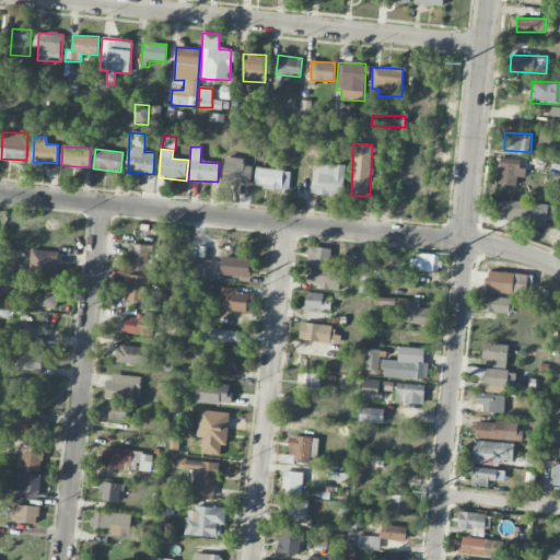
[(222,182),(249,185),(253,166),(243,165),(244,159),(225,156),(222,182)]
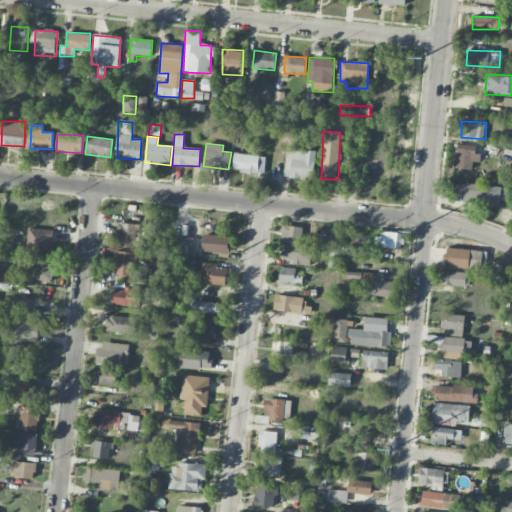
[(480,163),(481,154),(475,154),(476,147),(456,144),(453,168),(472,170),(473,162),(480,163)]
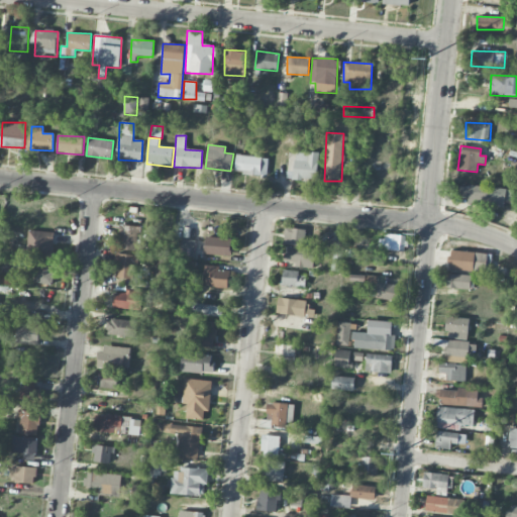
[(287,179),(317,180),(318,152),(288,151),(287,179)]
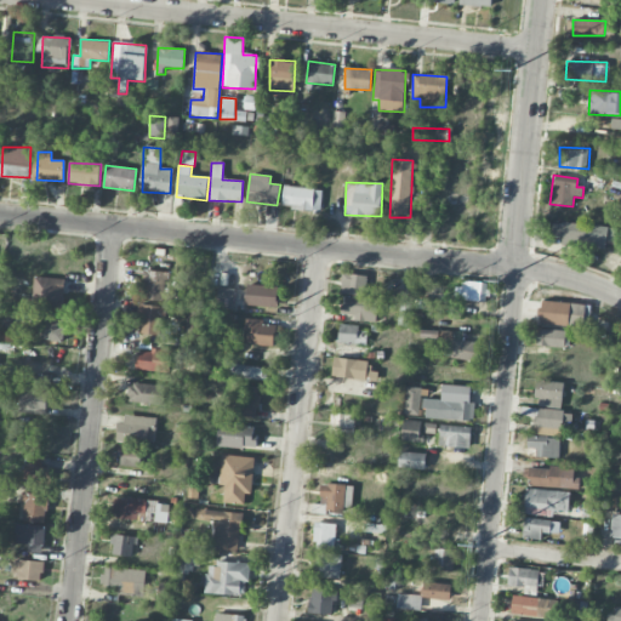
[(283,209),(322,210),(322,188),(283,187),(283,209)]
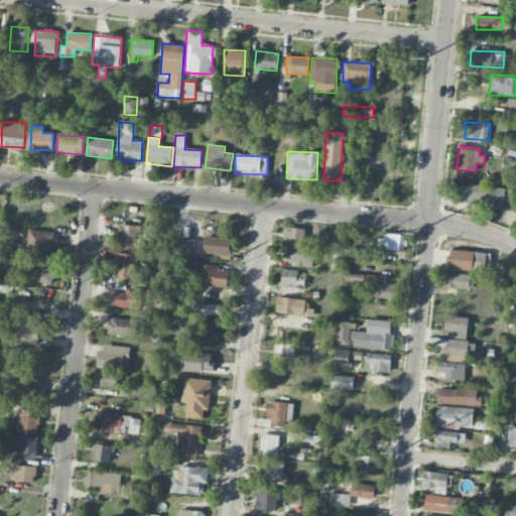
[(460,183),(458,197),(467,198),(467,202),(509,208),(511,190),(460,183)]
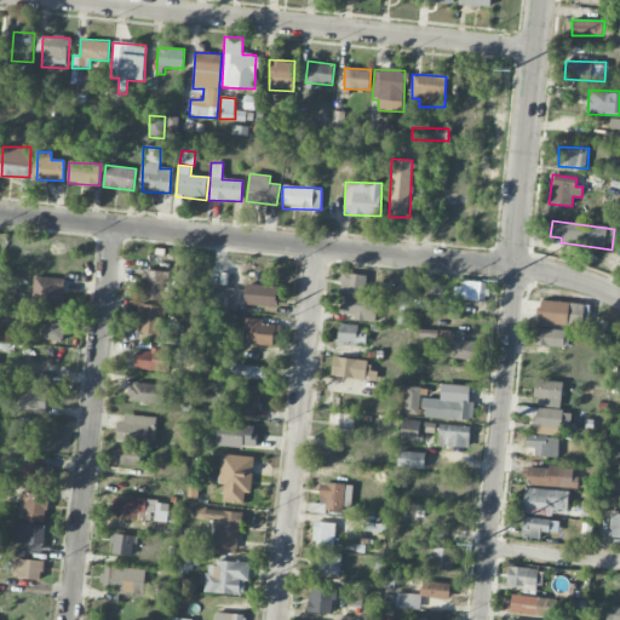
[(166,271),(144,270),(142,299),(165,300),(166,271)]
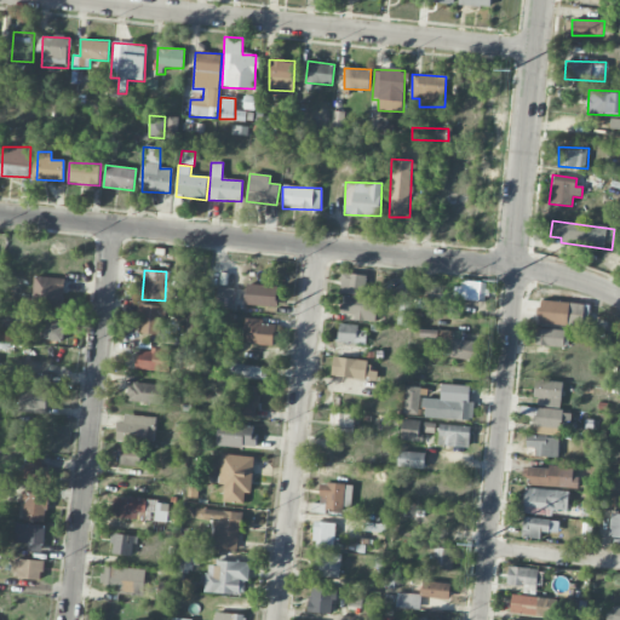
[(367,275),(342,273),(340,294),(342,294),(340,314),(354,315),(352,320),(375,321),(378,298),(368,297),(369,286),(366,286),(367,275)]
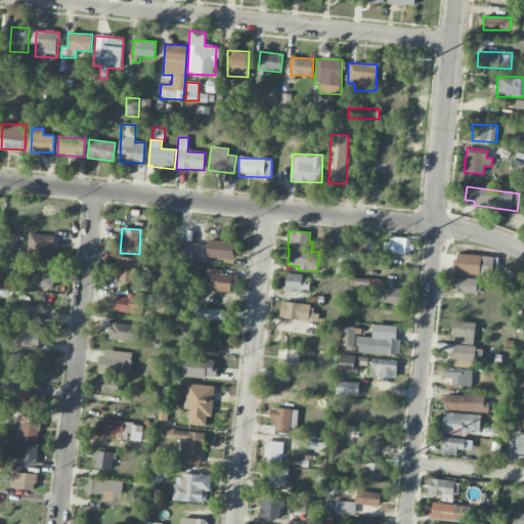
[(54,234),(29,234),(28,256),(44,257),(44,261),(53,262),(54,234)]
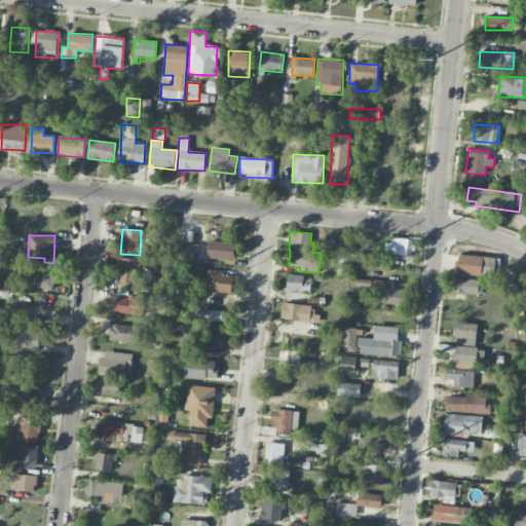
[(389,254),(412,257),(415,240),(392,237),(389,254)]
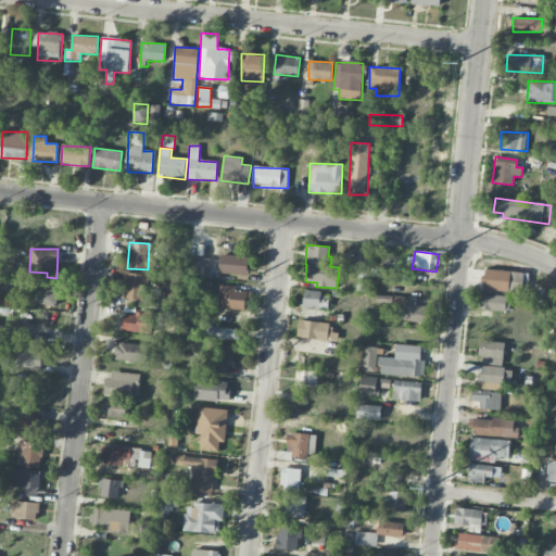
[(249,256),(220,255),(219,274),(248,275),(249,256)]
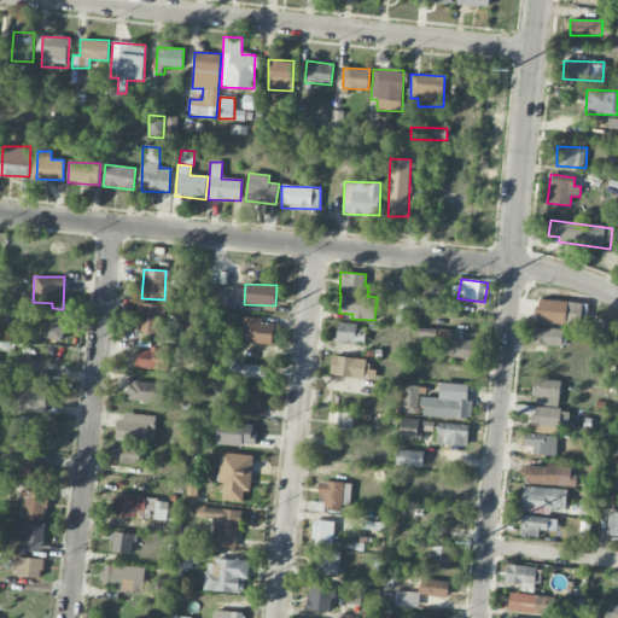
[(232,304),(233,287),(214,286),(213,303),(232,304)]
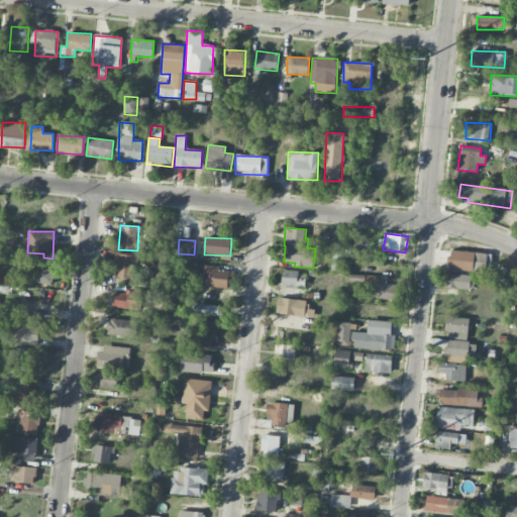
[(341,251),(333,251),(331,271),(340,272),(341,251)]
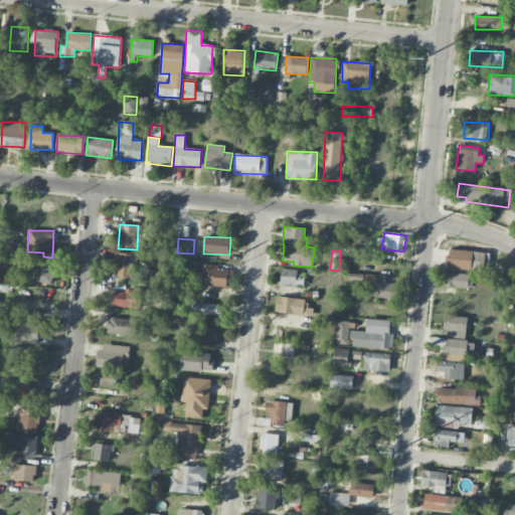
[(488,271),(489,251),(449,250),(448,270),(488,271)]
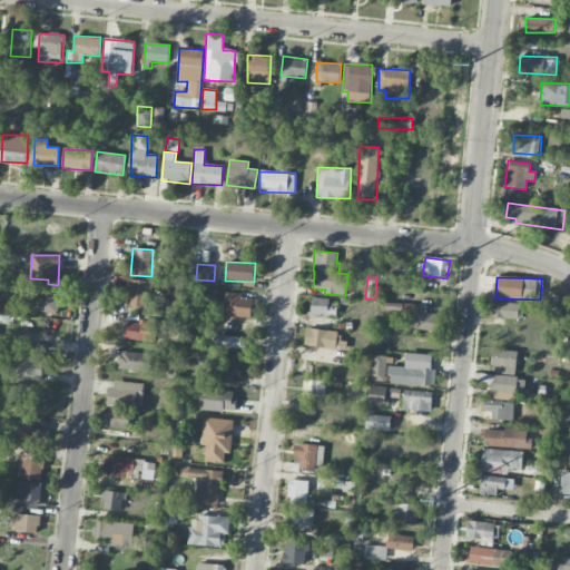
[(128,307),(150,308),(151,281),(129,281),(128,307)]
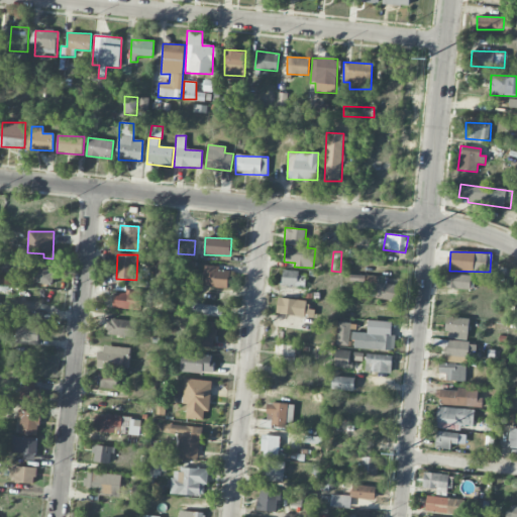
[(36,283),(52,285),(55,262),(39,261),(36,283)]
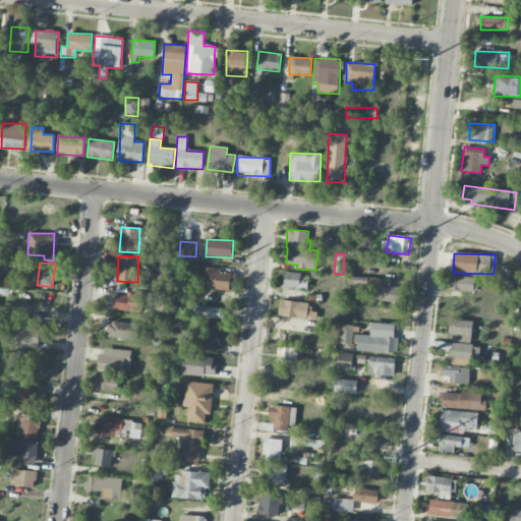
[(230,291),(230,273),(221,273),(221,269),(206,268),(205,290),(230,291)]
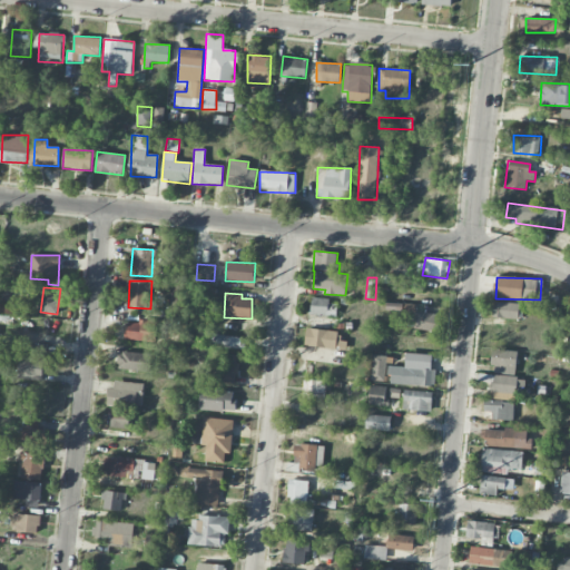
[(330,315),(336,315),(336,301),(312,300),(311,315),(330,315)]
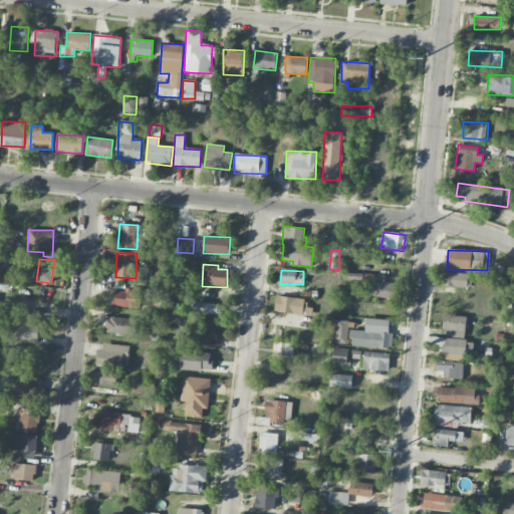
[(444,286),(471,287),(472,274),(445,273),(444,286)]
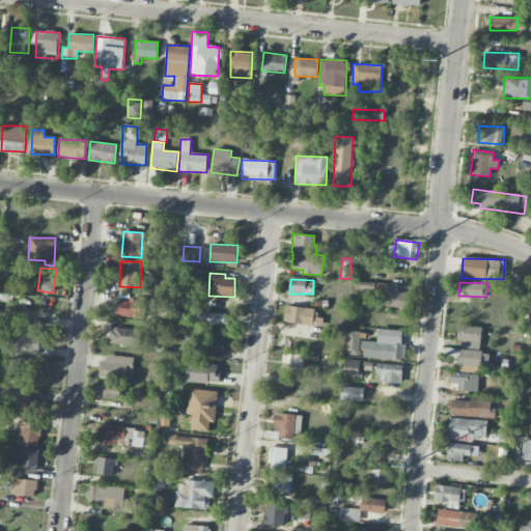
[(398,285),(383,283),(379,304),(408,309),(411,294),(397,291),(398,285)]
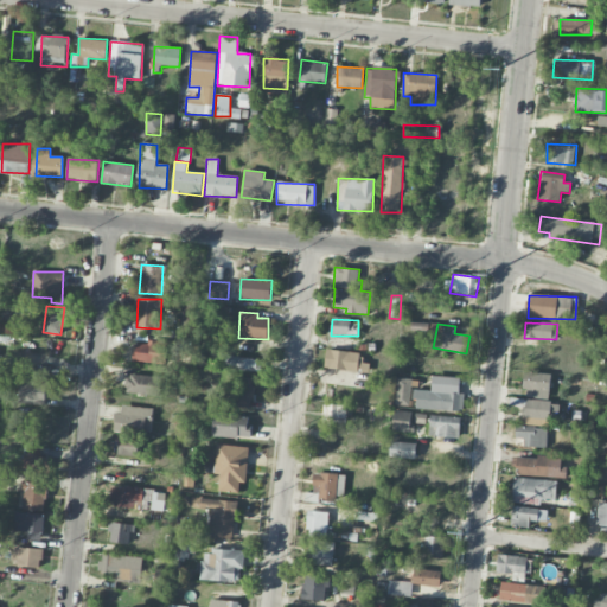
[(136,342),(135,363),(166,364),(167,343),(136,342)]
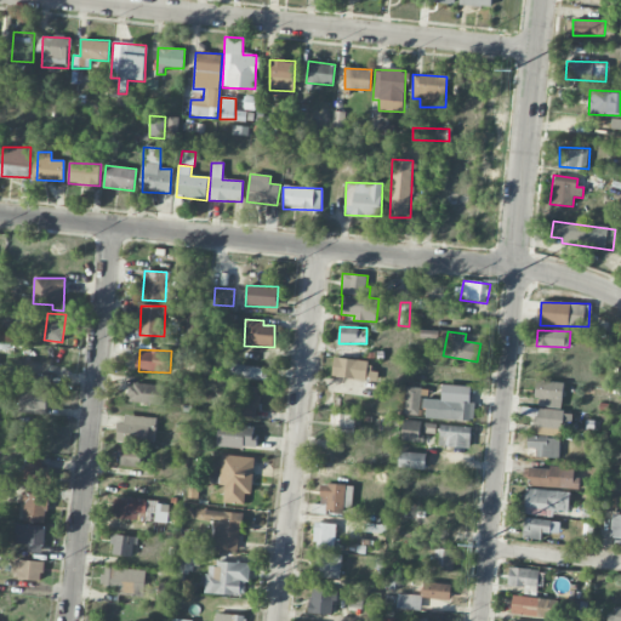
[(377,372),(369,371),(370,362),(335,357),(331,376),(376,382),(377,372)]
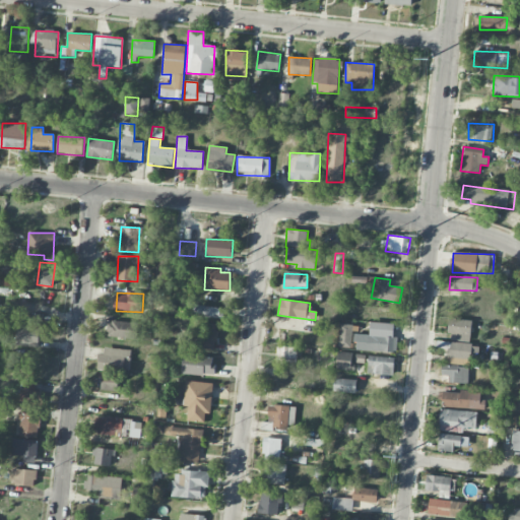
[(192,317),(222,318),(222,307),(192,306),(192,317)]
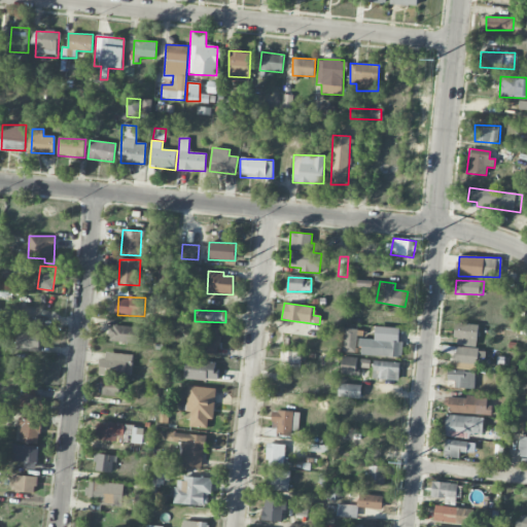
[(454,345),(476,347),(479,325),(456,323),(454,345)]
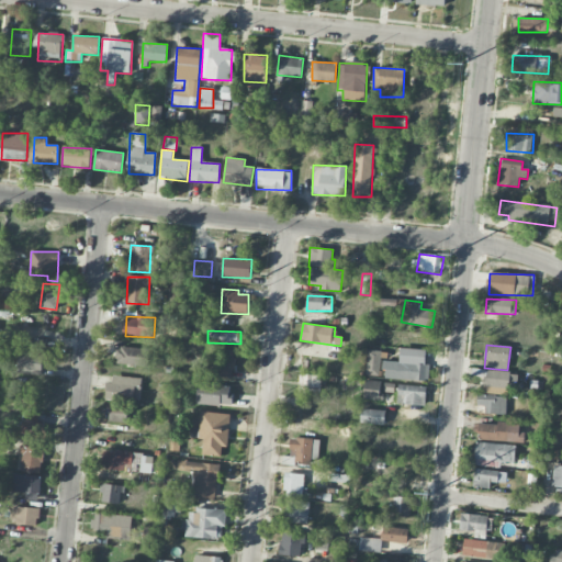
[(152,349),(116,347),(115,364),(150,367),(152,349)]
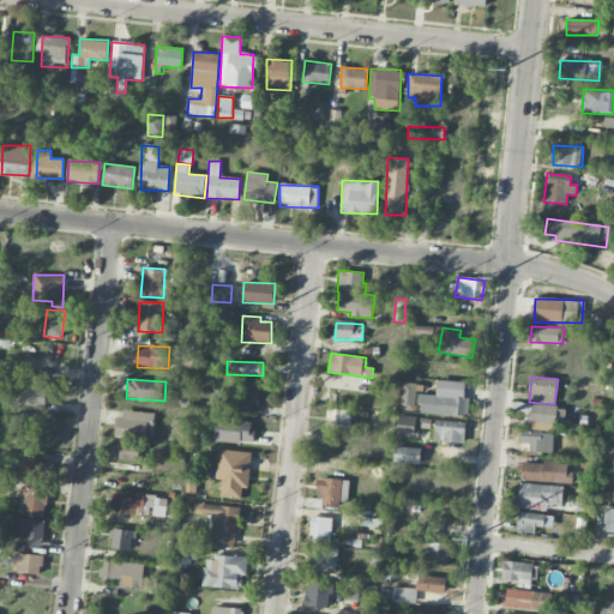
[(419,414),(468,416),(469,398),(464,397),(465,383),(437,380),(435,396),(420,395),(419,414)]
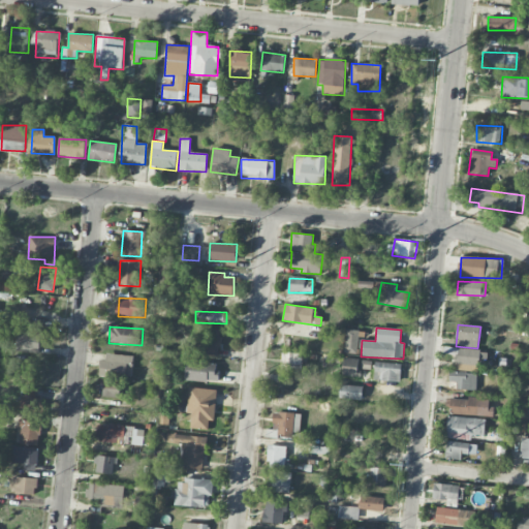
[(199,354),(219,355),(220,330),(200,329),(199,354)]
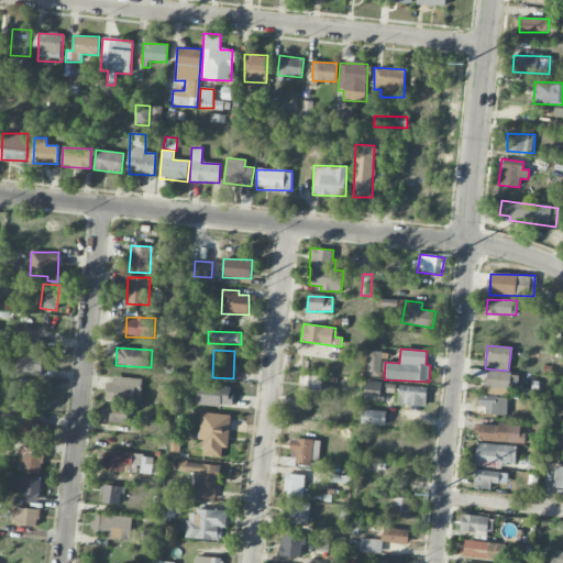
[(366,376),(381,376),(382,351),(367,351),(366,376)]
